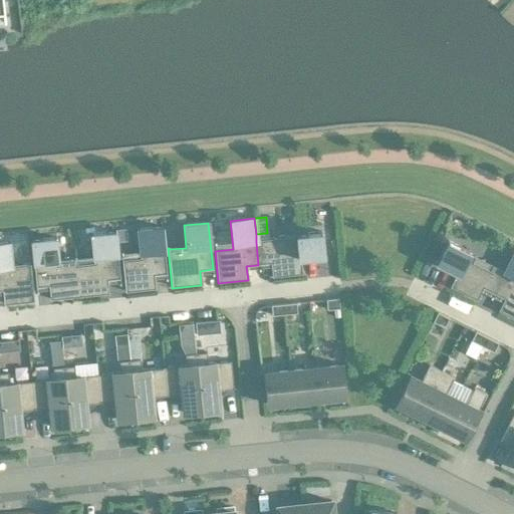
[(121,260),(124,292),(155,289),(154,275),(166,274),(161,228),(138,230),(140,259),(121,260)]
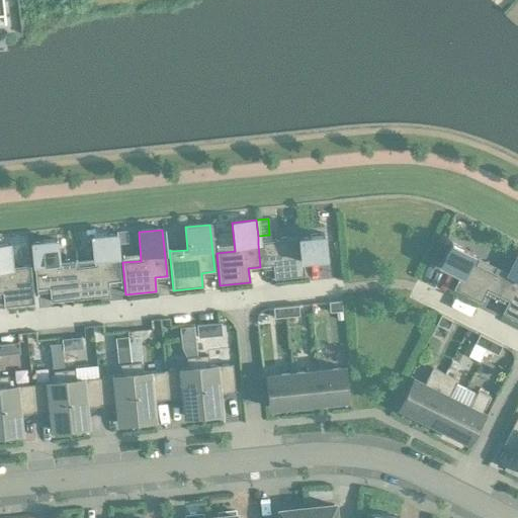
[(125,231),(115,233),(115,235),(116,244),(126,243),(125,231)]
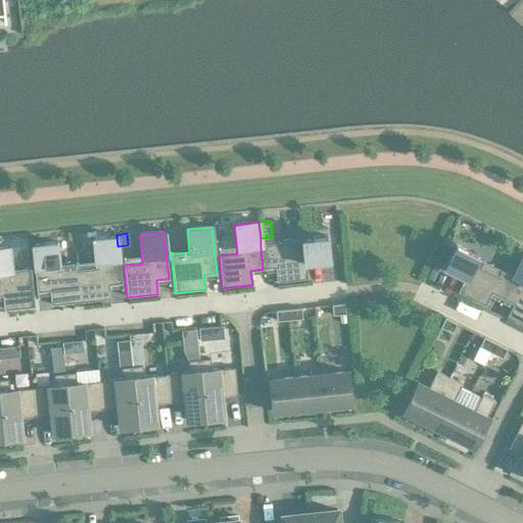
[(260,245),(260,246),(263,270),(275,268),(277,282),(306,279),(305,263),(328,260),(326,236),(301,239),(301,241),(294,242),(294,247),(274,249),(273,244),(260,245)]
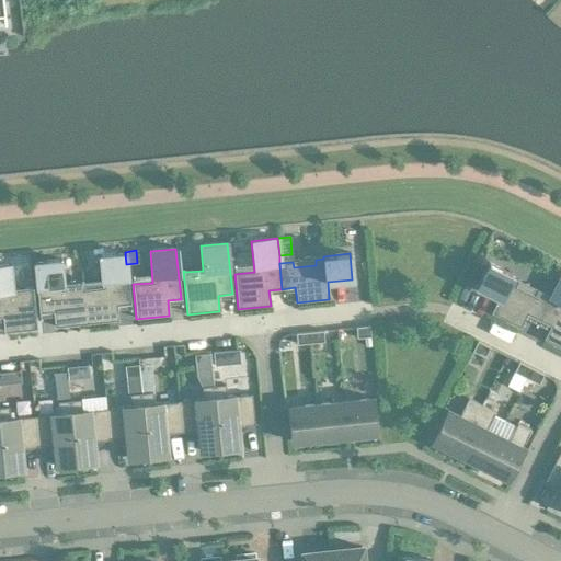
[(82,289),(87,324),(118,321),(116,306),(130,305),(126,264),(125,254),(99,256),(102,287),(82,289)]
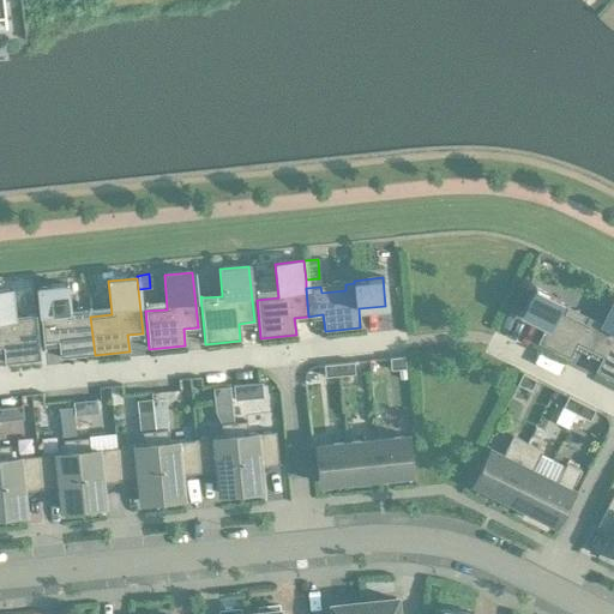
[(90,307),(89,307),(89,309),(68,312),(66,286),(37,288),(42,343),(58,342),(59,359),(95,355),(90,307)]
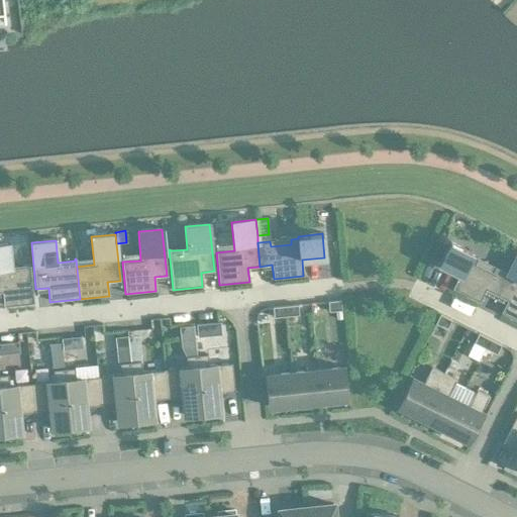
[(507,274),(506,274),(495,268),(492,273),(475,265),(478,259),(471,255),(471,253),(449,242),(438,265),(459,275),(451,289),(479,303),(485,290),(496,296),(507,274)]
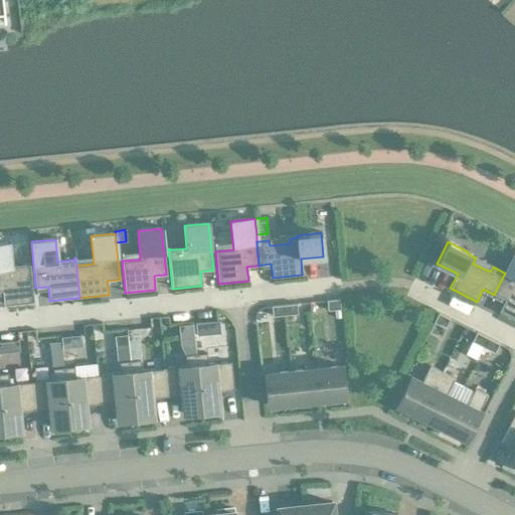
[(0,291),(2,292),(3,306),(33,303),(29,263),(28,263),(28,265),(11,266),(8,243),(0,244),(0,291)]
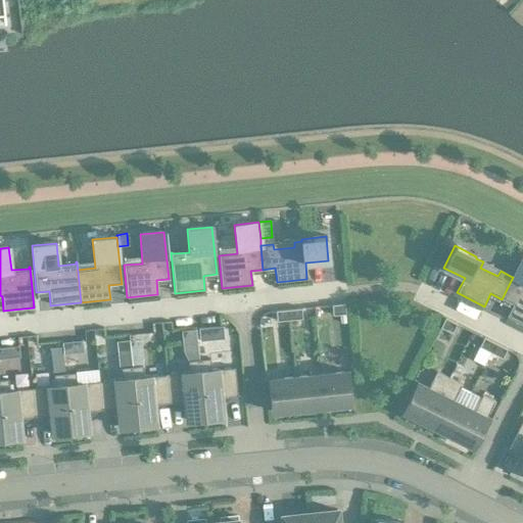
[(502,299),(513,304),(506,318),(522,325),(522,255),(522,256),(512,277),(513,277),(502,299)]
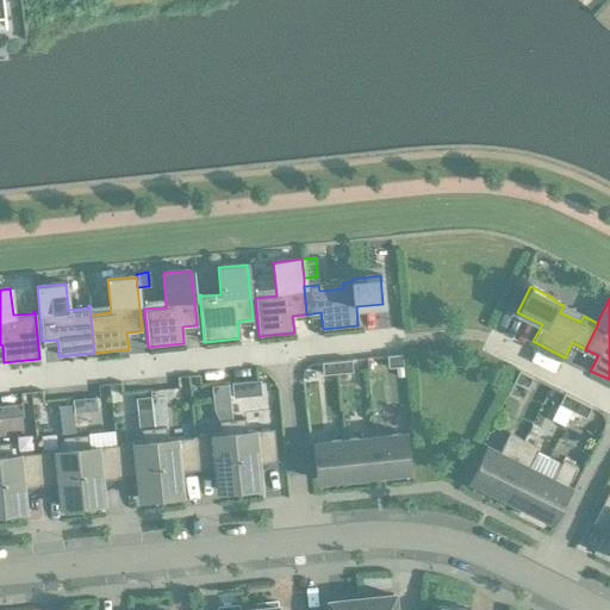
[(402,355),(386,356),(387,368),(403,367),(402,355)]
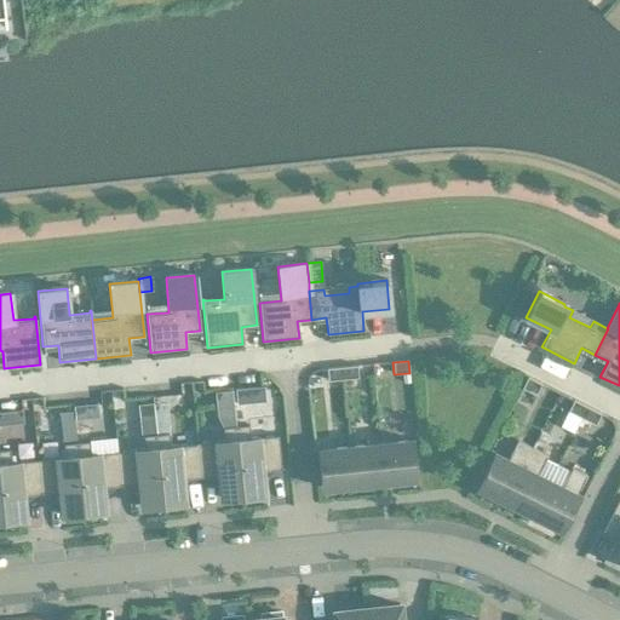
[(343,380),(357,379),(356,366),(342,367),(343,380)]
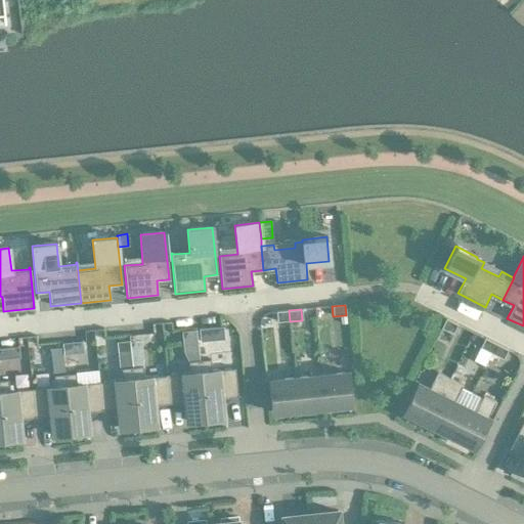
[(275,312),(276,322),(290,321),(289,310),(275,312)]
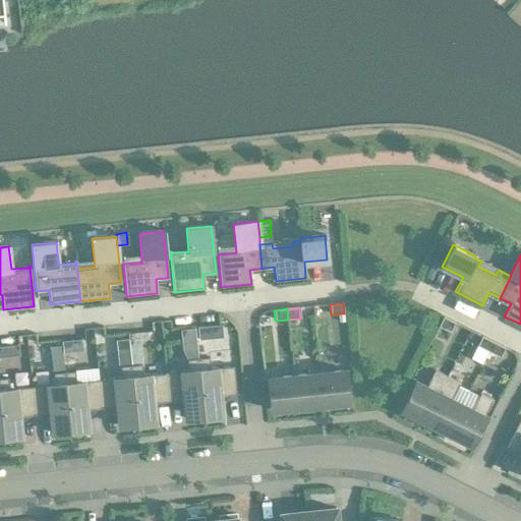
[(450,333),(455,323),(443,316),(438,327),(450,333)]
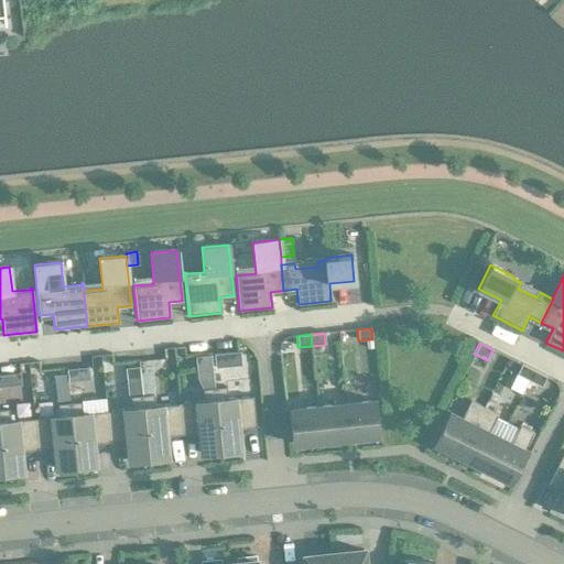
[(215,368),(232,367),(231,354),(214,355),(215,368)]
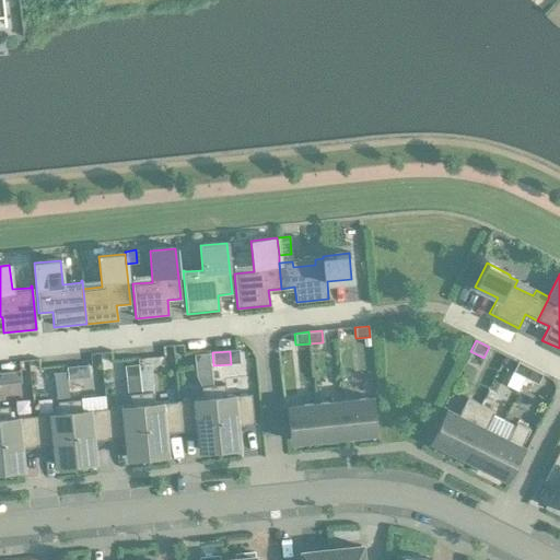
[(512,372),(525,378),(529,368),(517,362),(512,372)]
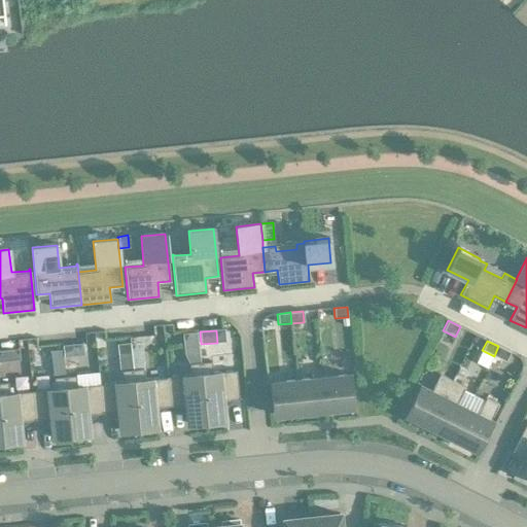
[(118,359),(131,357),(130,343),(117,345),(118,359)]
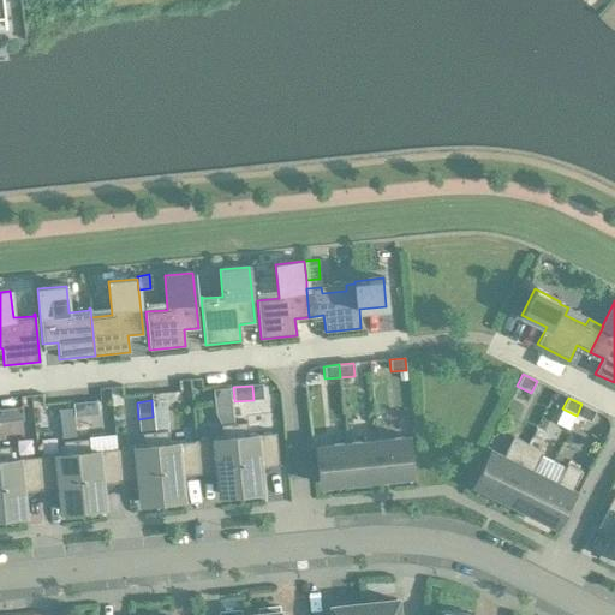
[(72,404),(75,416),(91,415),(90,401),(72,404)]
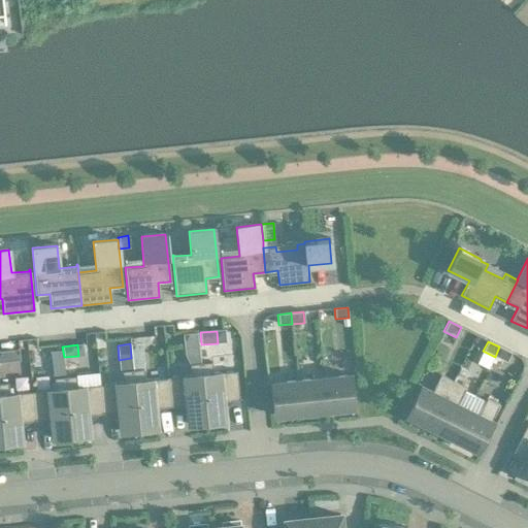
[(499,347),(495,357),(506,362),(512,353),(499,347)]
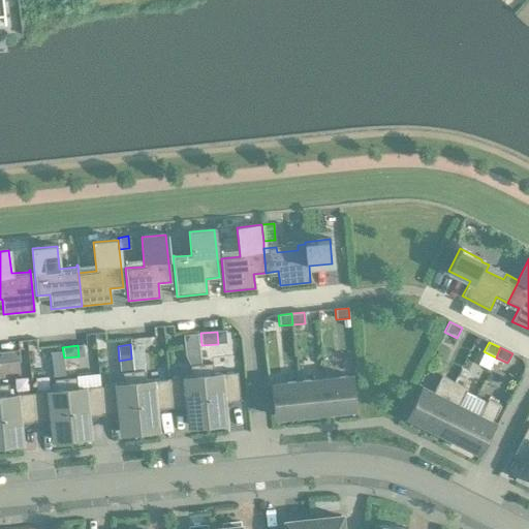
[(189,354),(190,366),(200,365),(199,353),(189,354)]
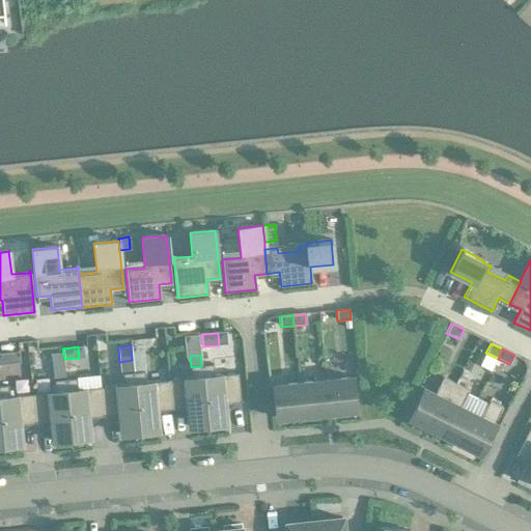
[(63,364),(52,365),(53,378),(64,376),(63,364)]
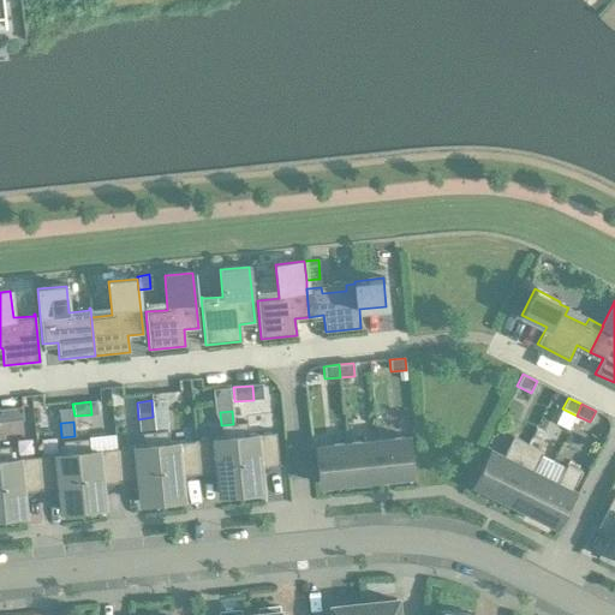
[(233,424),(240,493),(262,490),(260,469),(279,466),(275,433),(248,436),(246,423),(233,424)]
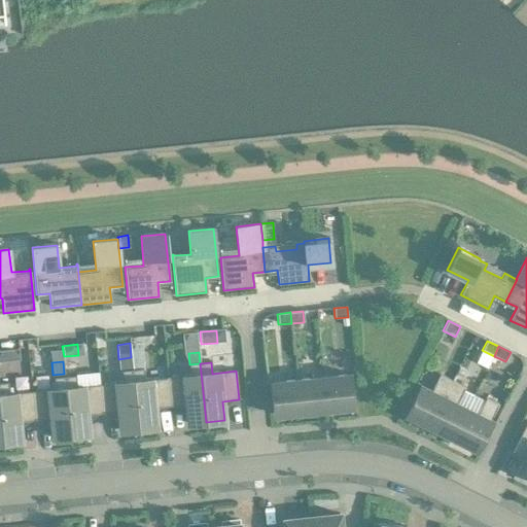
[(167,378),(170,407),(185,405),(187,424),(206,422),(200,363),(189,364),(190,376),(167,378)]
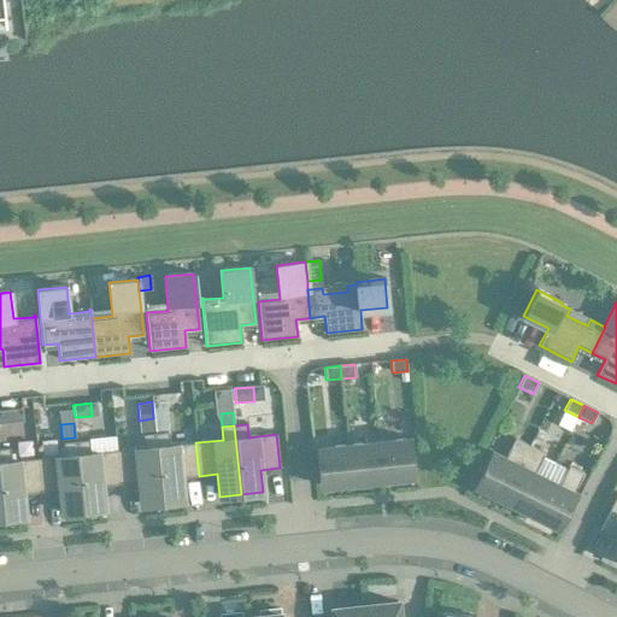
[(199,476),(195,442),(169,445),(168,432),(154,434),(162,503),(183,500),(181,477),(199,476)]
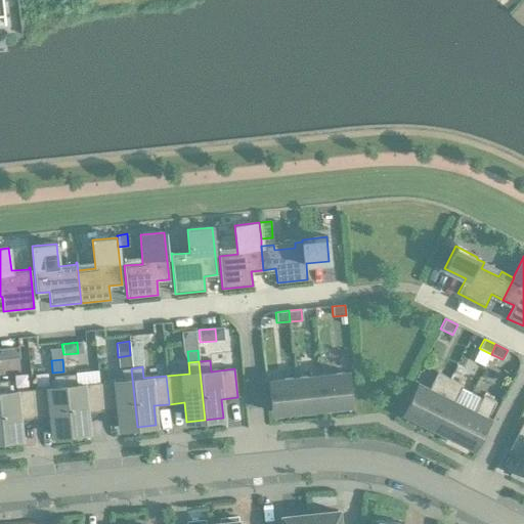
[(122,381),(99,383),(101,411),(117,409),(119,429),(137,427),(131,368),(121,369),(122,381)]
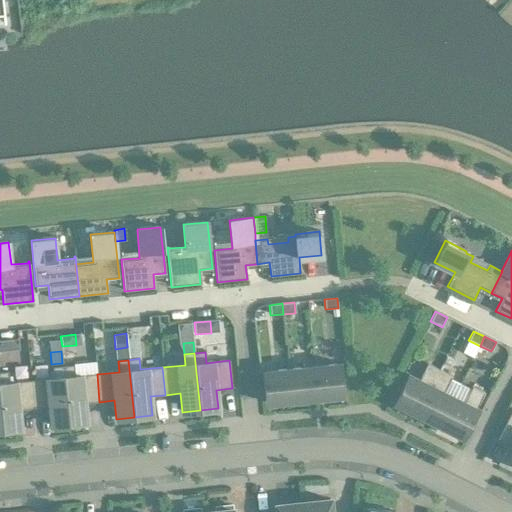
[(96,402),(99,402),(97,374),(95,362),(73,364),(73,365),(63,366),(68,424),(86,422),(84,403),(96,402)]
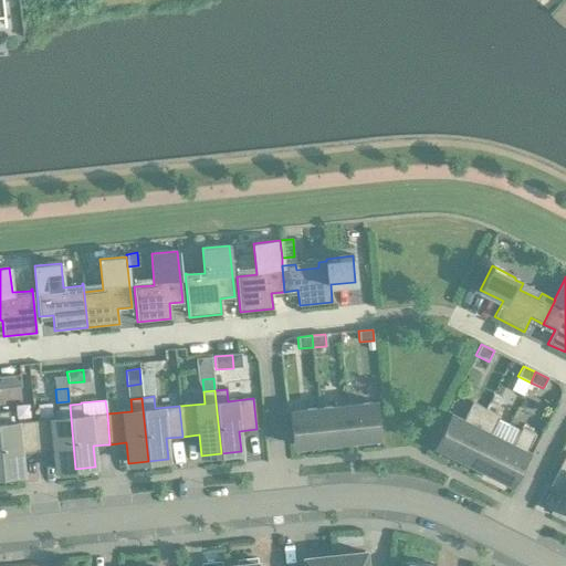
[(379,436),(375,402),(347,406),(350,440),(379,438),(379,436)]
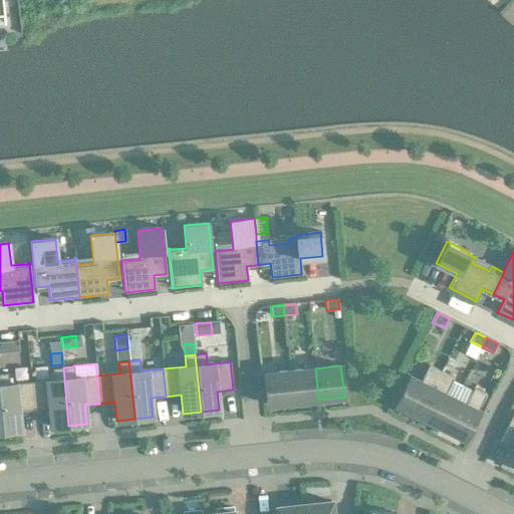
[(396,404),(395,405),(419,417),(441,371),(428,365),(420,381),(410,376),(396,404)]
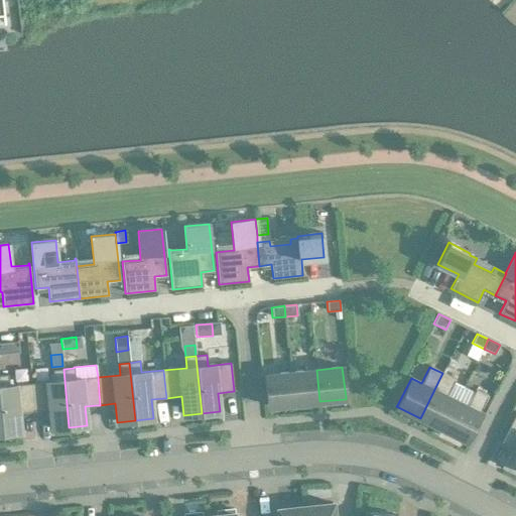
[(53,381),(31,384),(34,411),(48,410),(50,429),(69,427),(63,369),(52,370),(53,381)]
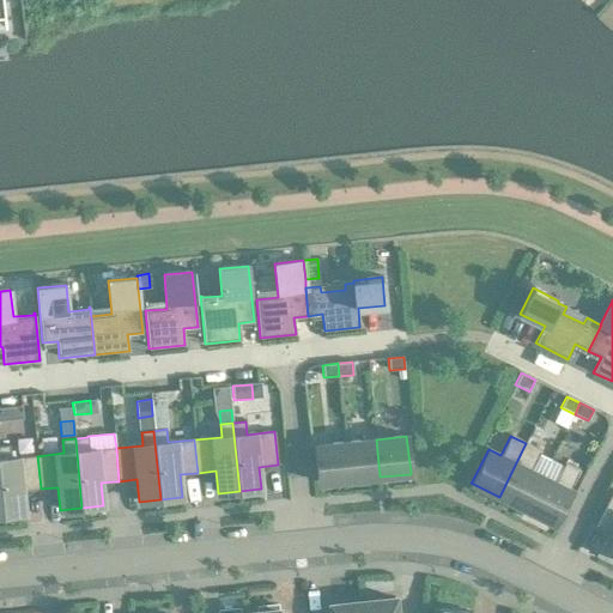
[(345,442),(350,480),(380,477),(376,439),(345,442)]
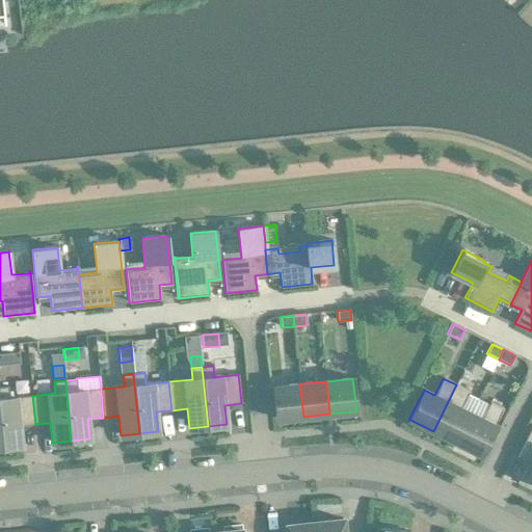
[(287,418),(287,419),(303,417),(299,383),(272,387),(276,419),(287,418)]
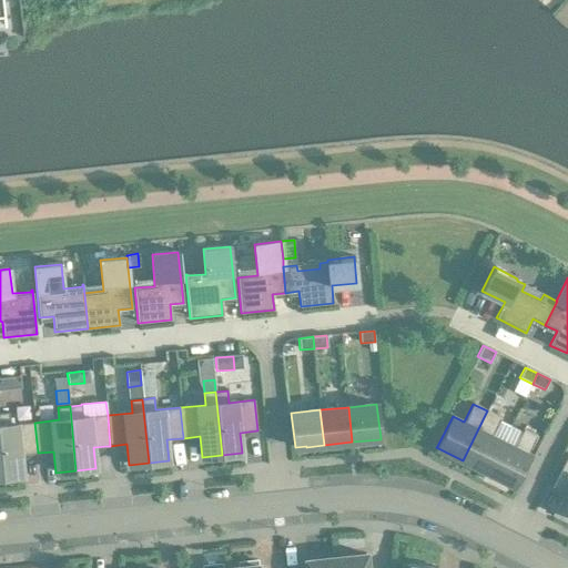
[(487,411),(463,460),(487,473),(504,442),(493,436),(501,418),(487,411)]
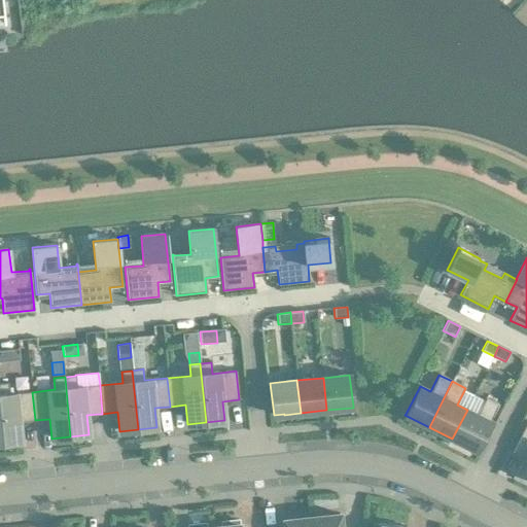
[(7,383),(0,383),(0,417),(3,443),(22,442),(20,422),(35,420),(32,392),(8,394),(7,383)]
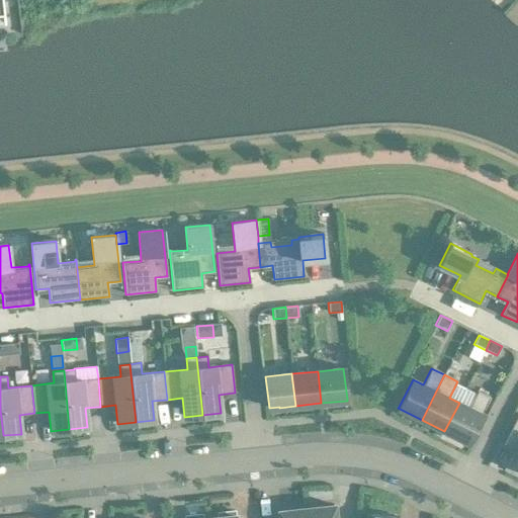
[(469,408),(459,403),(444,431),(458,438),(468,443),(483,414),(482,414),(490,398),(478,392),(469,408)]
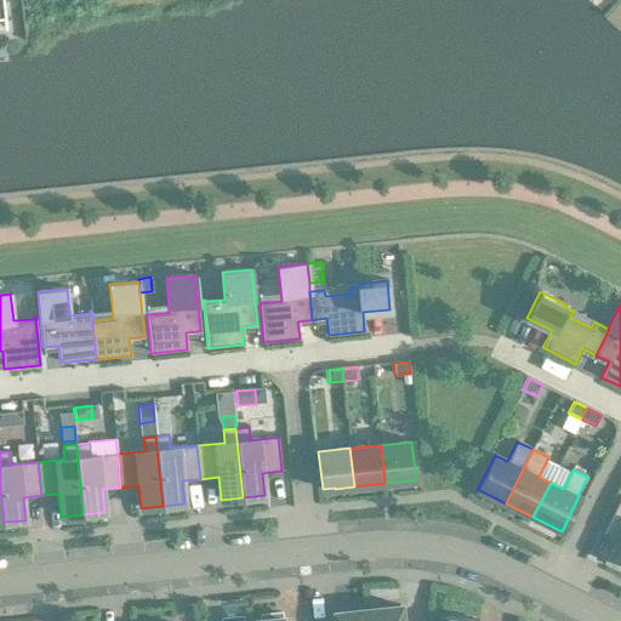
[(610,556),(620,560),(620,496),(603,533),(617,540),(610,556)]
